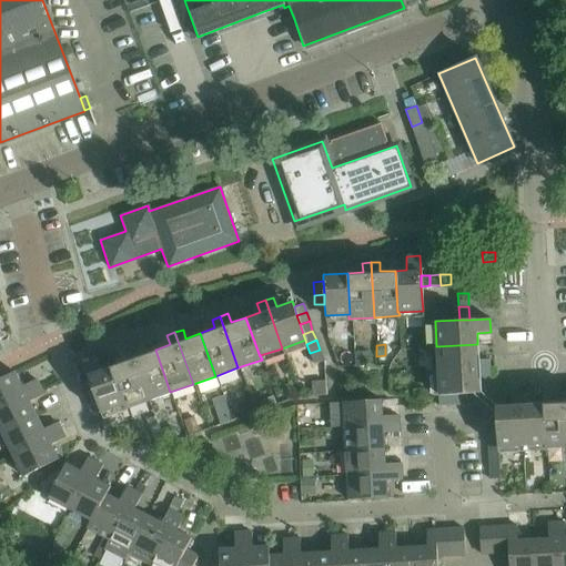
[(477,344),(436,346),(437,370),(488,367),(487,359),(478,360),(477,344)]
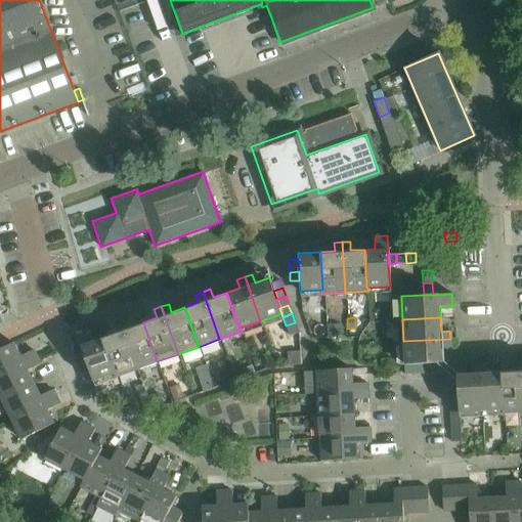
[(127,318),(120,321),(136,368),(157,361),(143,322),(130,327),(127,318)]
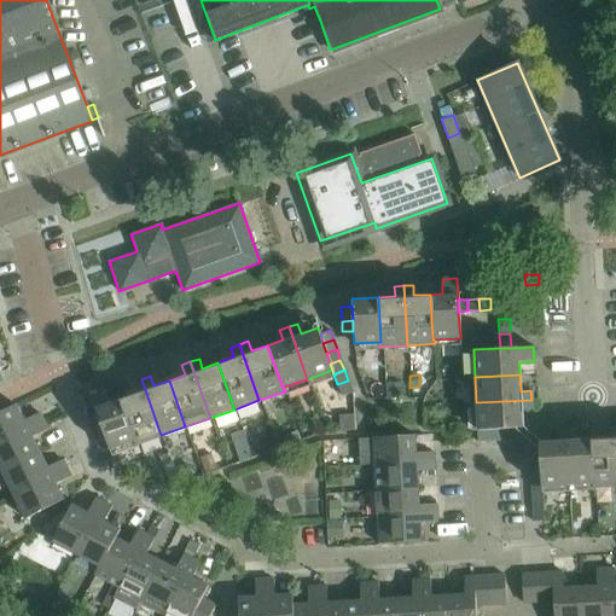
[(135,393),(120,397),(134,440),(135,445),(161,435),(141,379),(132,383),(135,393)]
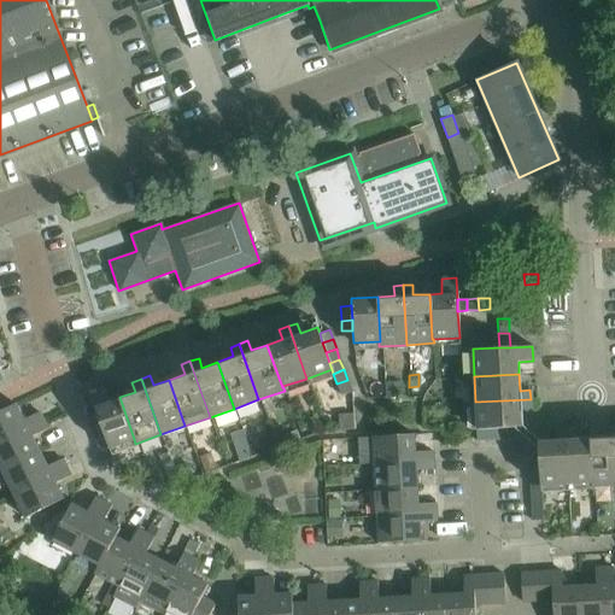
[(340,394),(351,391),(347,380),(337,384),(340,394)]
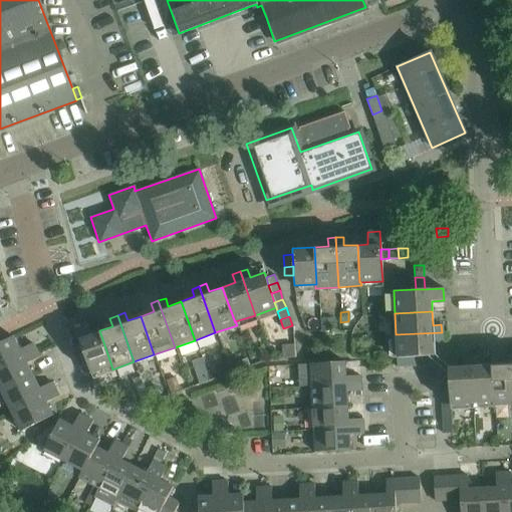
[(334,317),(319,318),(320,330),(334,330),(334,317)]
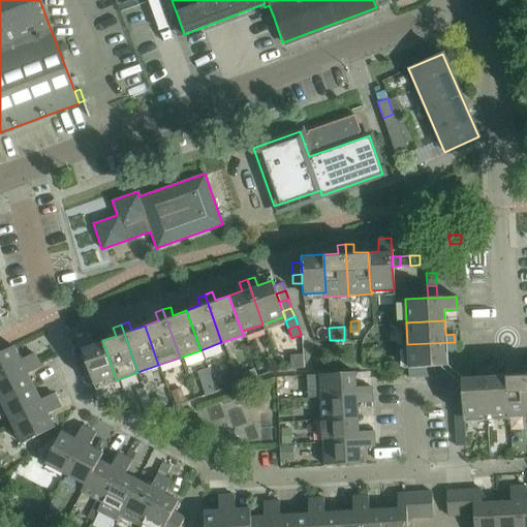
[(83,353),(86,363),(89,372),(92,380),(93,384),(94,384),(115,376),(102,340),(93,343),(88,332),(76,336),(83,353)]
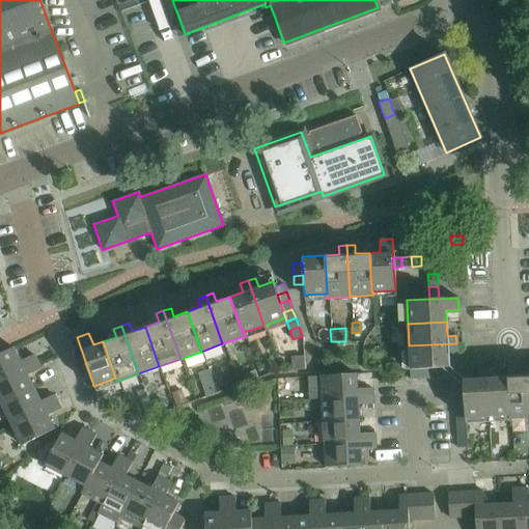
[(449,367),(449,366),(448,352),(456,351),(456,343),(409,345),(410,368),(410,369),(417,368),(425,368),(434,368),(442,367),(442,368),(449,367)]
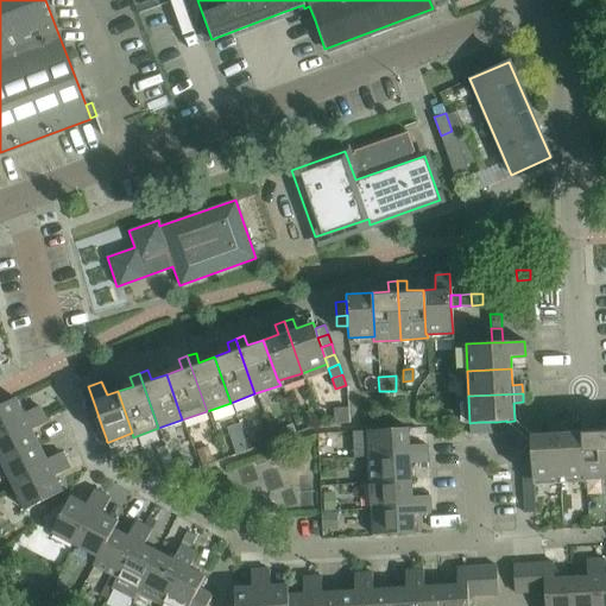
[(0,434),(42,414),(38,405),(23,412),(14,397),(0,404),(0,434)]
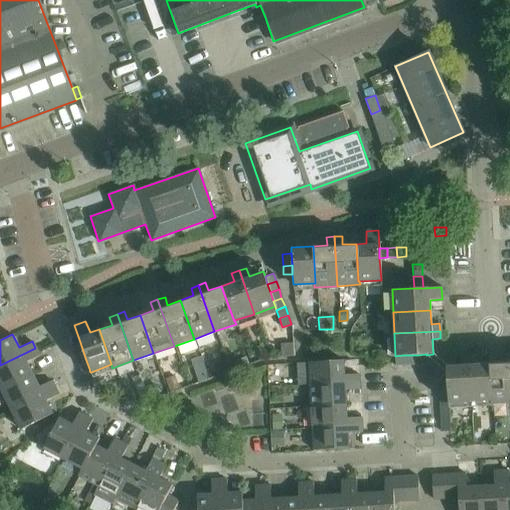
[(80,342),(71,345),(75,354),(83,351),(80,342)]
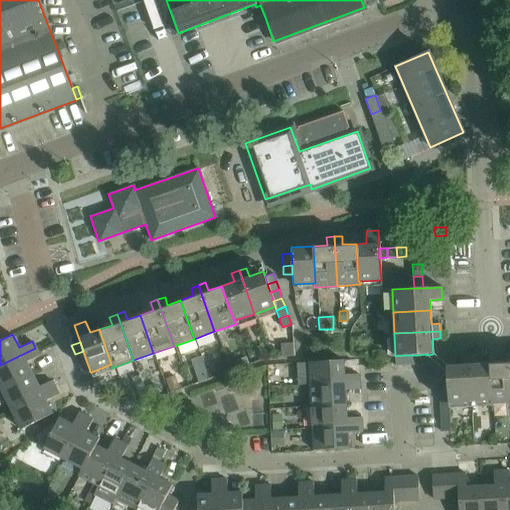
[(292,342),(280,343),(281,356),(293,355),(292,342)]
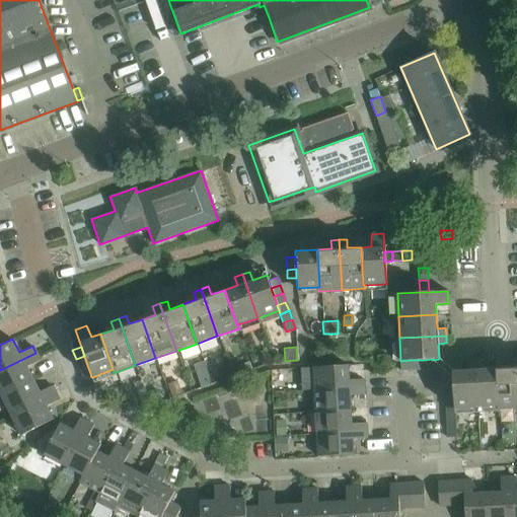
[(35,353),(0,370),(0,394),(32,379),(25,366),(39,360),(35,353)]
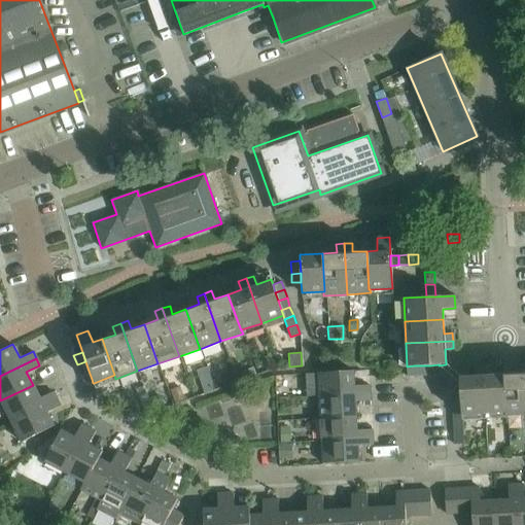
[(89,371),(85,361),(77,364),(80,374),(89,371)]
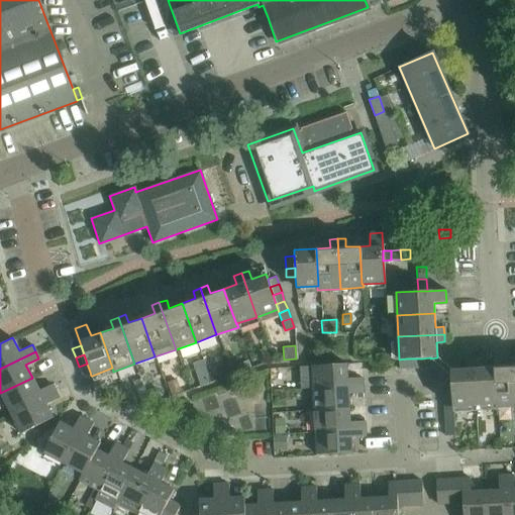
[(508,366),(494,366),(496,404),(495,404),(496,407),(514,406),(514,355),(508,356),(508,366)]
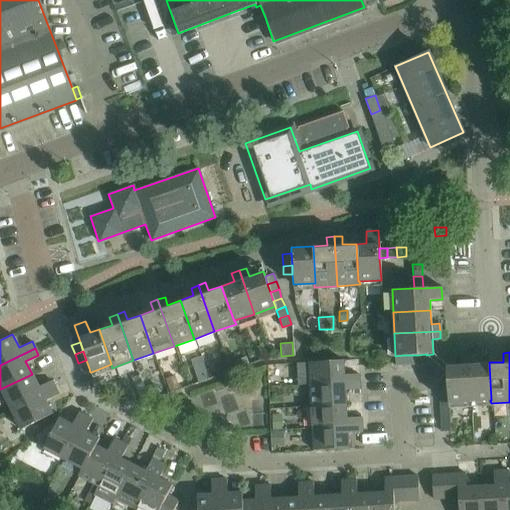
[(433,354),(426,355),(434,362),(445,372),(446,372),(445,365),(446,365),(439,359),(433,353),(433,354)]
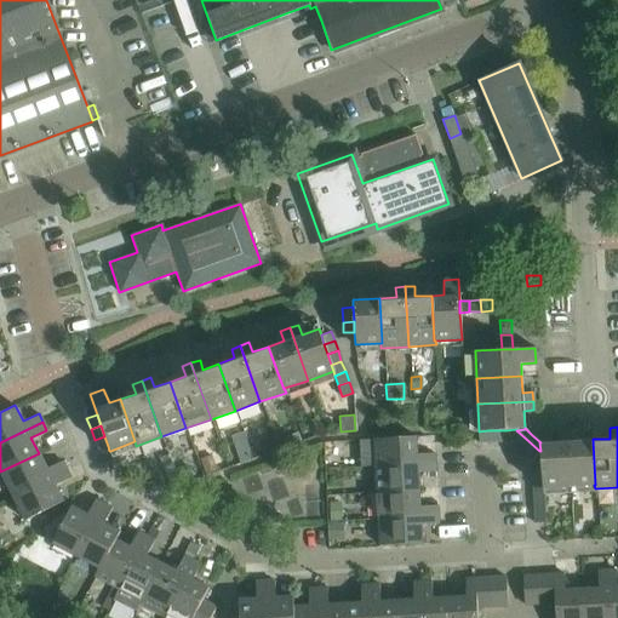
[(478,442),(487,441),(487,430),(479,431),(479,430),(478,431),(478,442)]
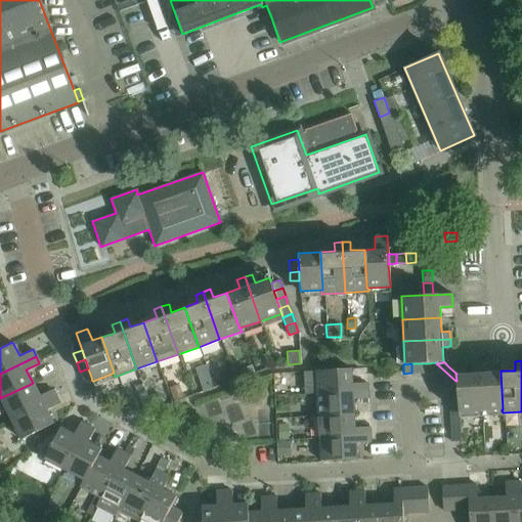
[(420,373),(420,363),(411,363),(411,373),(420,373)]
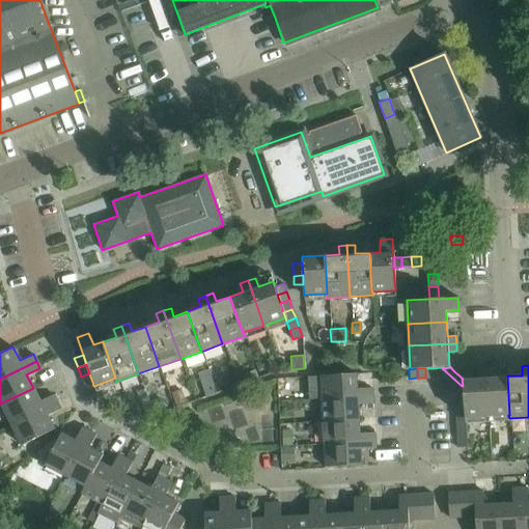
[(425,378),(435,377),(434,368),(425,368),(425,378)]
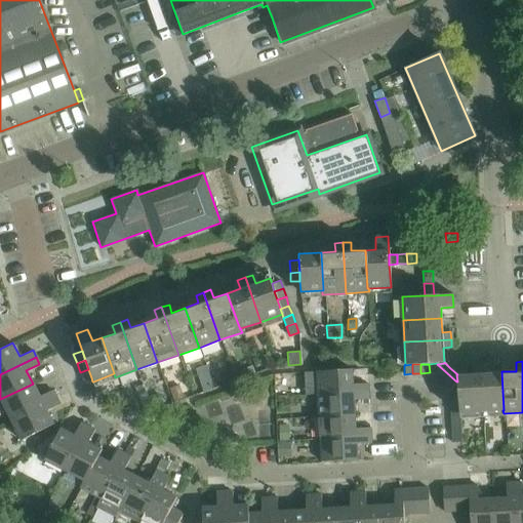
[(479,364),(472,365),(472,373),(457,374),(456,374),(457,381),(457,390),(458,399),(458,408),(458,412),(459,412),(482,411),(479,364)]
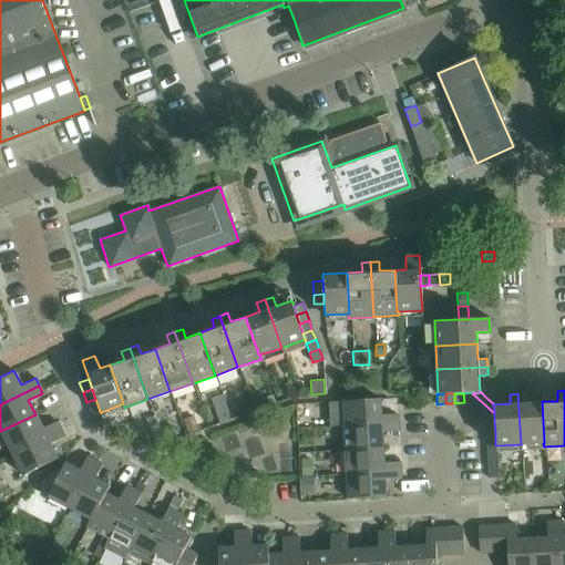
[(526,393),(517,393),(521,444),(543,443),(544,443),(542,401),(526,402),(526,393)]
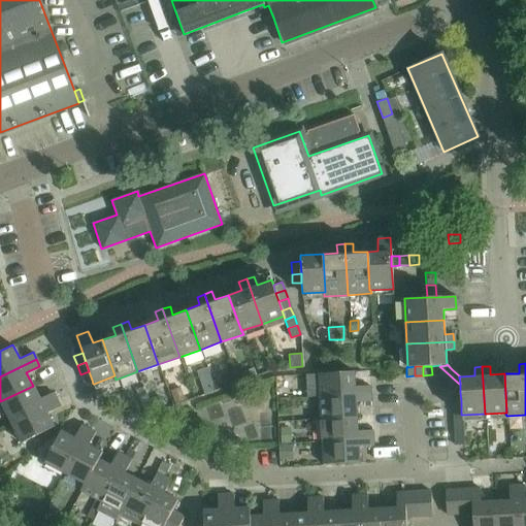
[(253,367),(242,371),(245,379),(256,374),(253,367)]
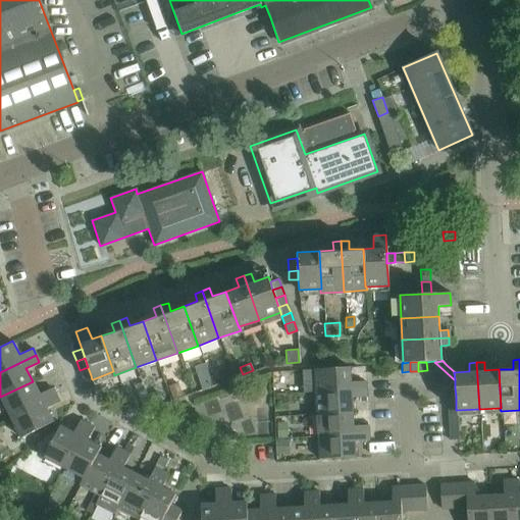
[(315,392),(365,388),(365,380),(350,381),(350,366),(313,368),(313,369),(302,370),(303,392),(315,392)]
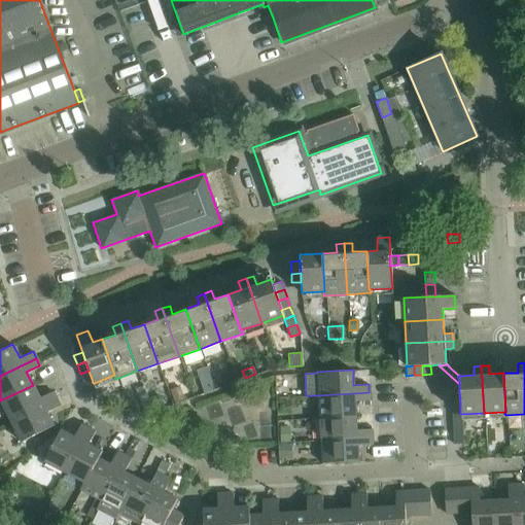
[(92,379),(89,371),(80,374),(83,382),(92,379)]
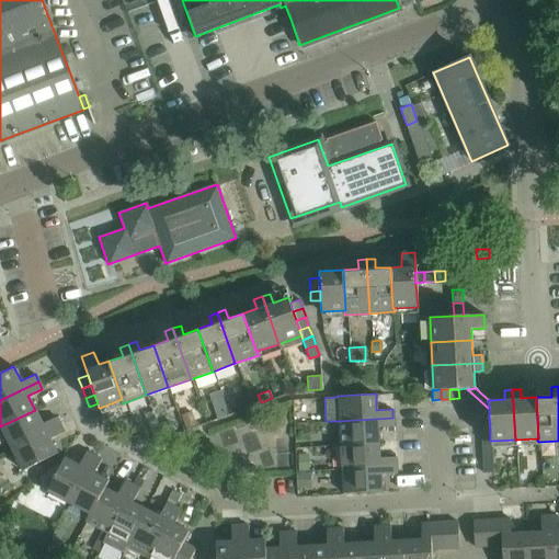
[(246,395),(234,399),(238,410),(250,406),(246,395)]
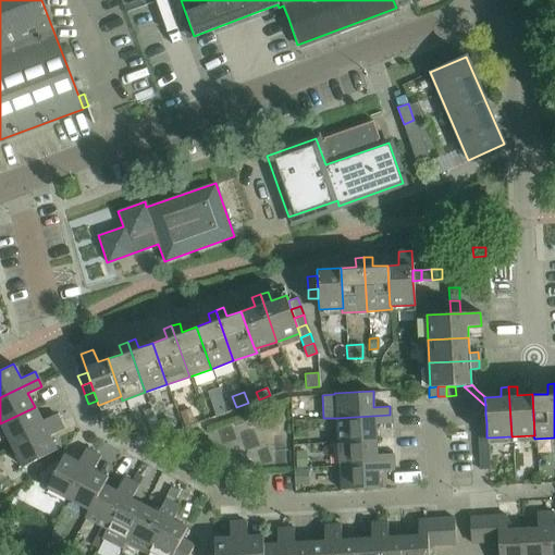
[(222,399),(211,404),(216,416),(226,411),(222,399)]
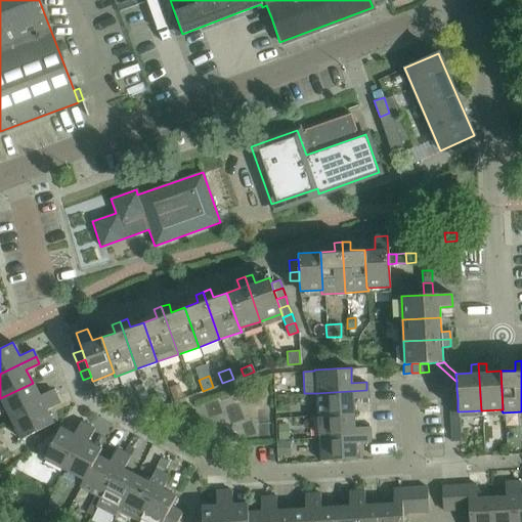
[(87,391),(88,391),(95,388),(93,381),(92,381),(91,377),(83,380),(87,391)]
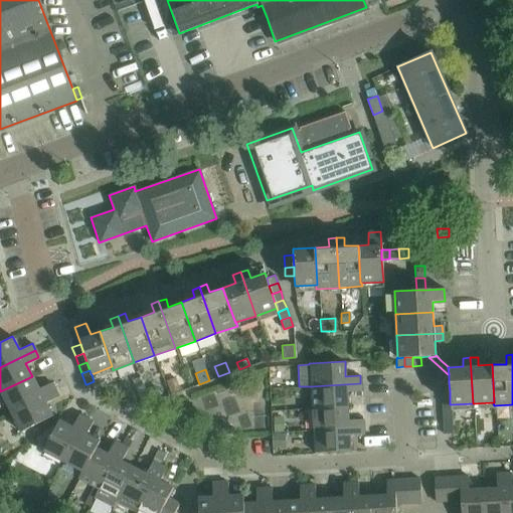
[(32,376),(0,391),(10,411),(54,389),(51,382),(38,388),(32,376)]
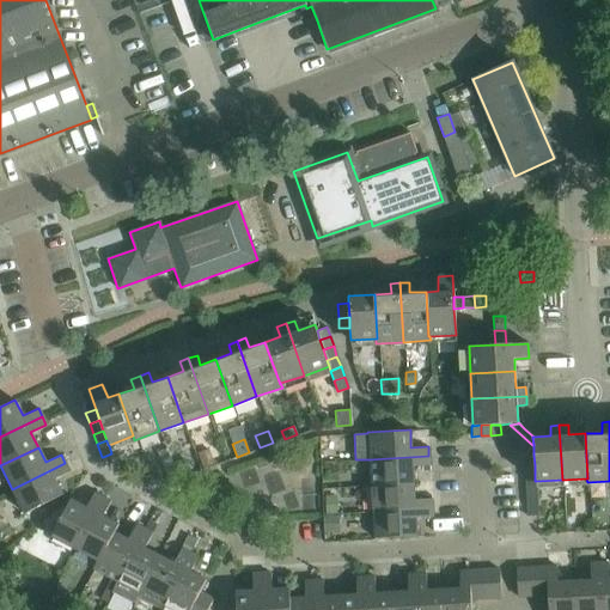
[(208,450),(196,455),(201,468),(213,464),(208,450)]
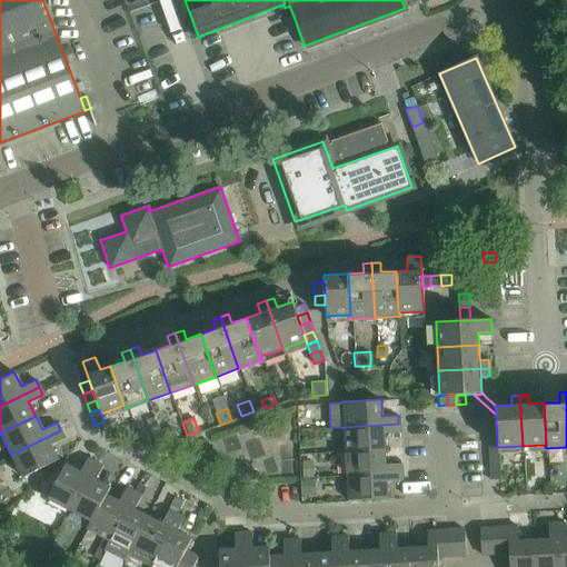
[(496,423),(486,423),(487,434),(497,433),(496,423)]
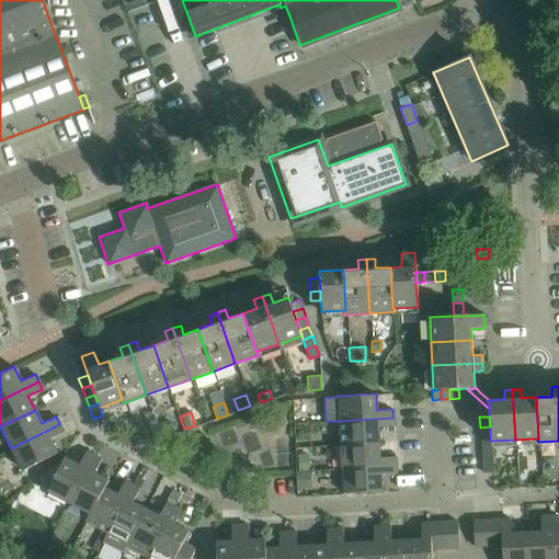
[(392,418),(339,421),(340,444),(378,442),(377,428),(394,426),(392,418)]
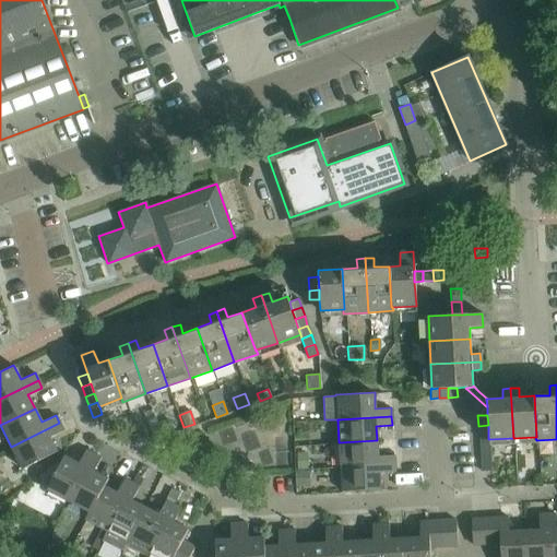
[(169,418),(157,423),(163,436),(174,431),(169,418)]
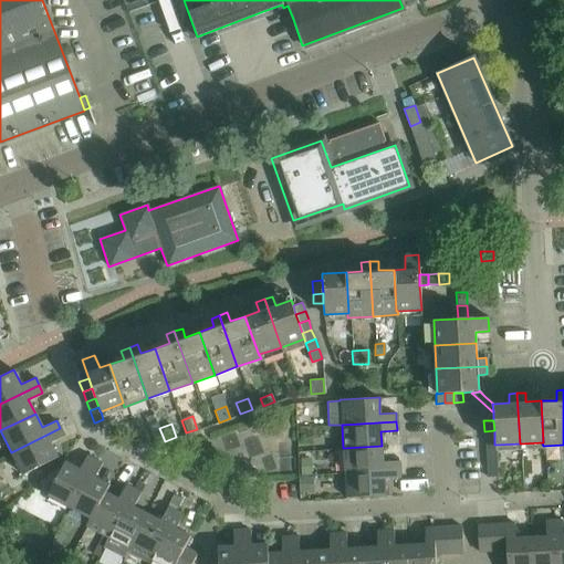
[(60,428),(11,452),(22,474),(56,457),(50,442),(64,435),(60,428)]
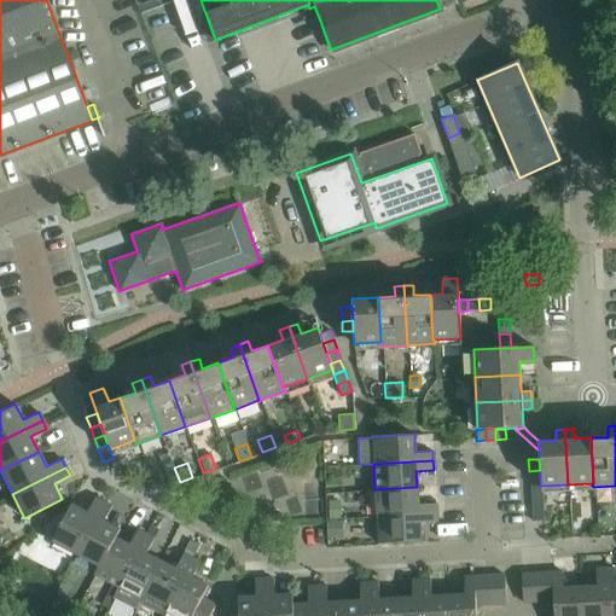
[(174,470),(167,474),(170,486),(178,483),(179,482),(174,470)]
